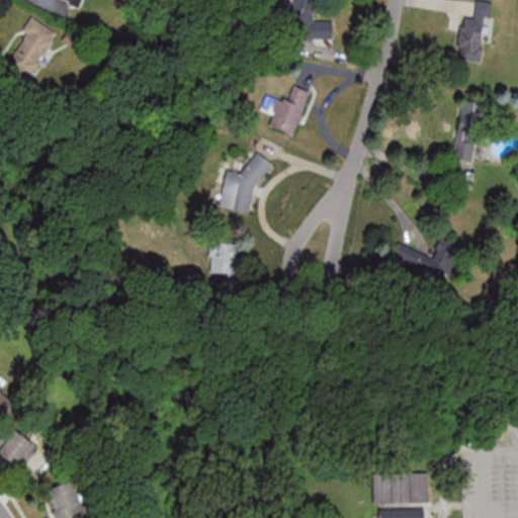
[(314,20),(313,0),(293,0),(294,37),(332,37),(332,20),(314,20)]
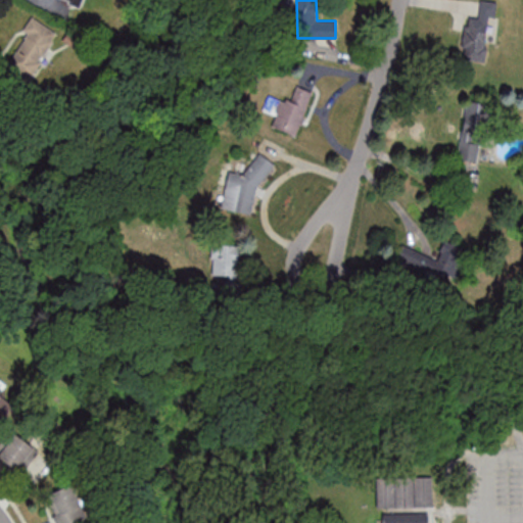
[(486,62),(490,19),(495,19),(496,1),(485,0),(479,0),(478,17),(465,16),(462,59),(486,62)]
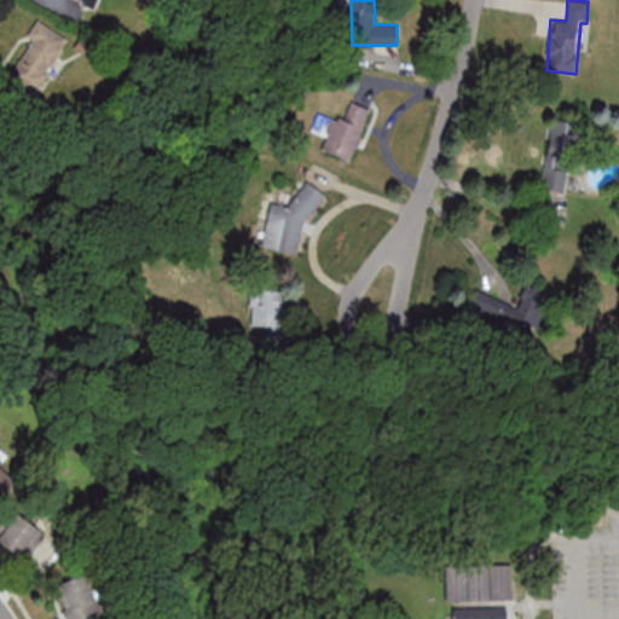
[(68,38),(40,22),(9,79),(36,94),(68,38)]
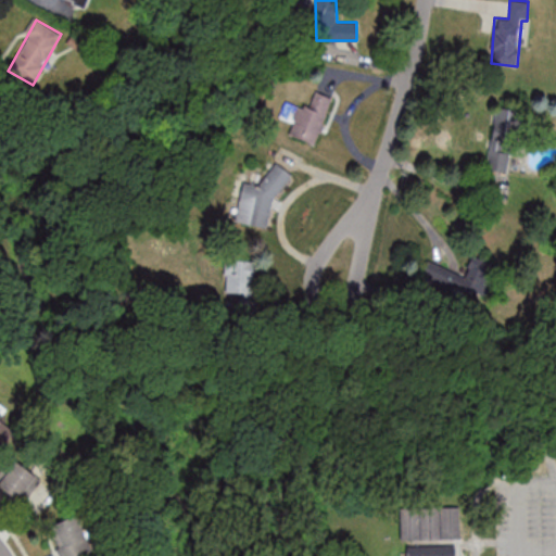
[(289,135),(317,143),(332,97),(314,91),(307,110),(286,102),(281,116),(293,121),(289,135)]
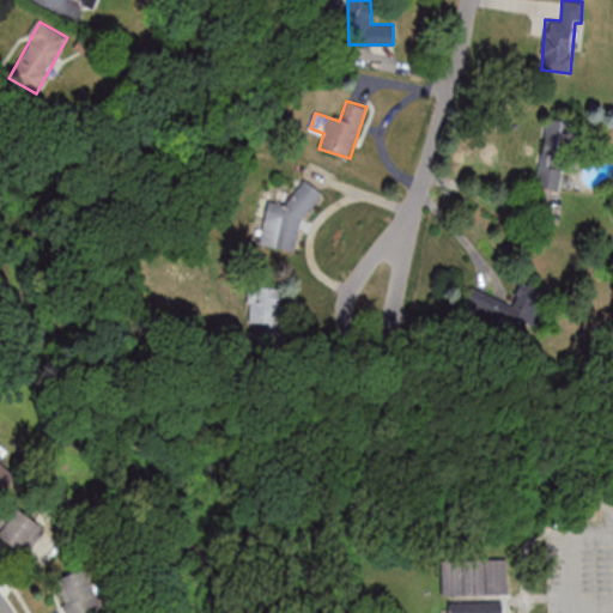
[(562,120),(547,119),(545,139),(559,141),(562,120)]
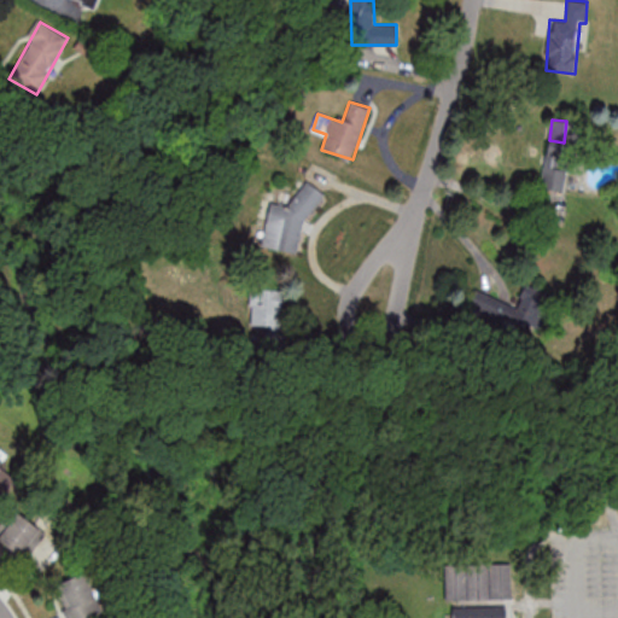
[(542,188),(565,190),(566,159),(543,158),(542,188)]
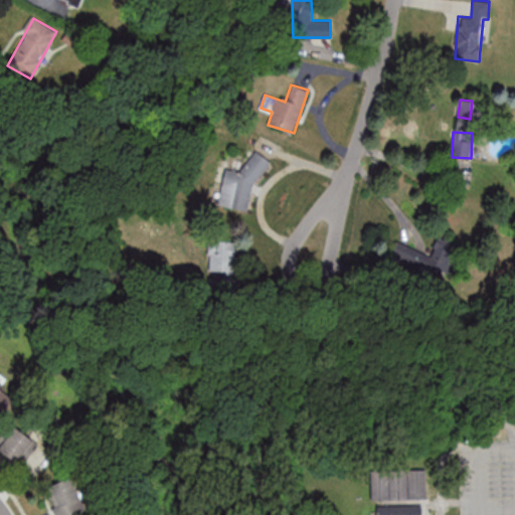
[(225,169),(217,204),(250,211),(263,155),(249,152),(245,173),(225,169)]
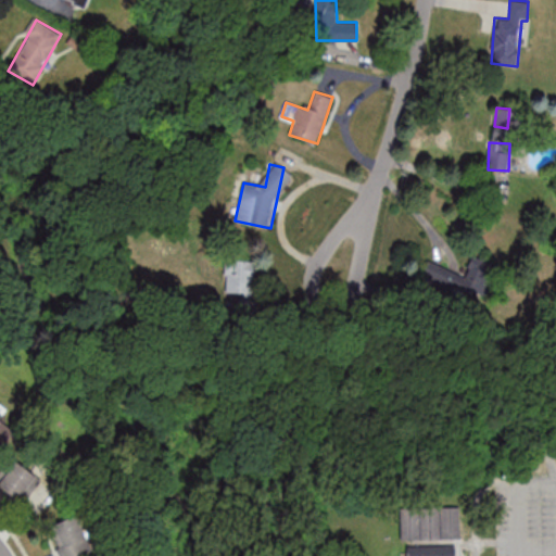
[(253,260),(226,260),(226,293),(240,293),(240,299),(253,299),(253,260)]
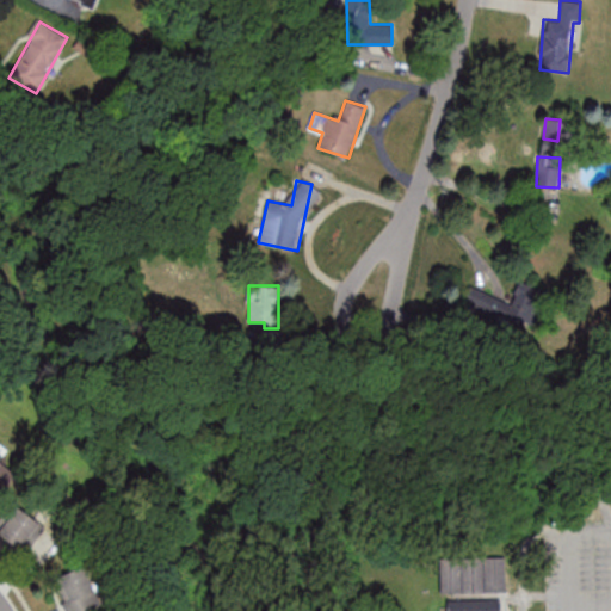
[(507,328),(517,304),(470,288),(462,312),(507,328)]
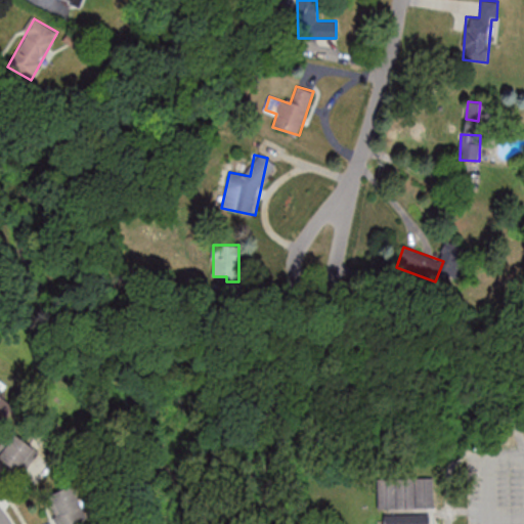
[(0,421),(13,410),(0,393),(0,421)]
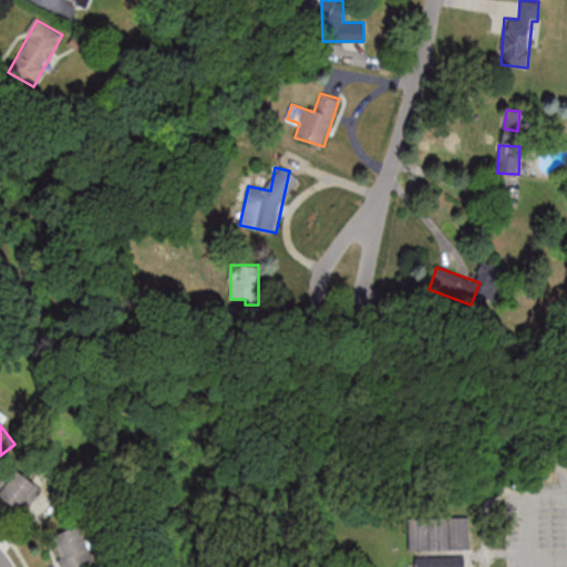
[(0,484),(0,495),(24,513),(42,488),(12,467),(0,484)]
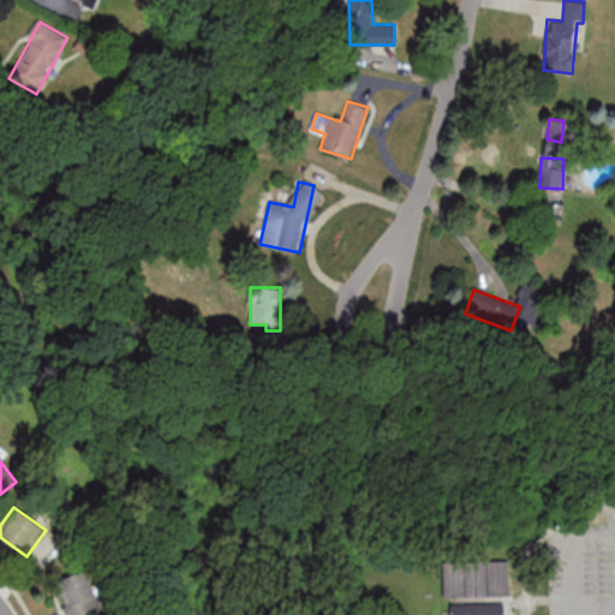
[(442,561),(442,597),(511,597),(511,561),(442,561)]
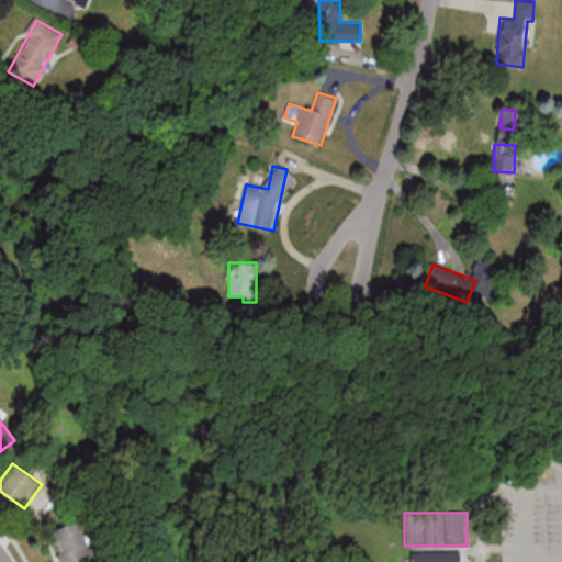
[(60,561),(80,561),(93,557),(78,521),(48,534),(60,561)]
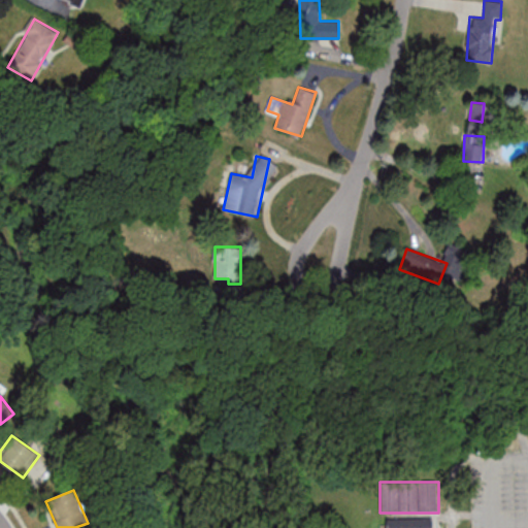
[(387,518),(387,527),(433,527),(434,518),(387,518)]
